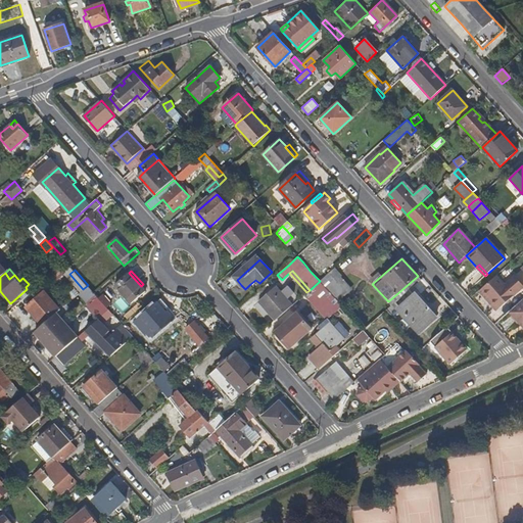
[(141,286),(129,273),(115,285),(131,303),(145,291),(141,286)]
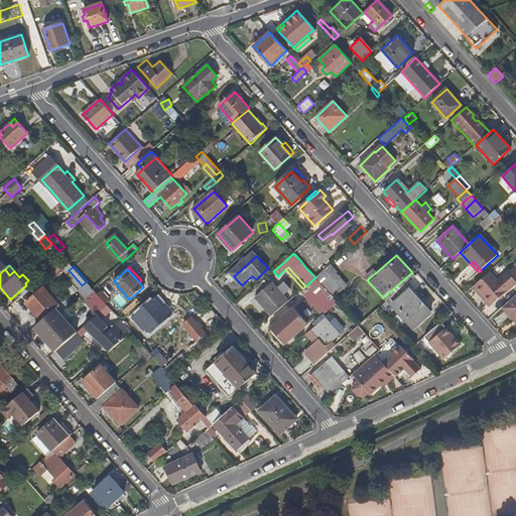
[(341,291),(324,272),(316,279),(334,297),(341,291)]
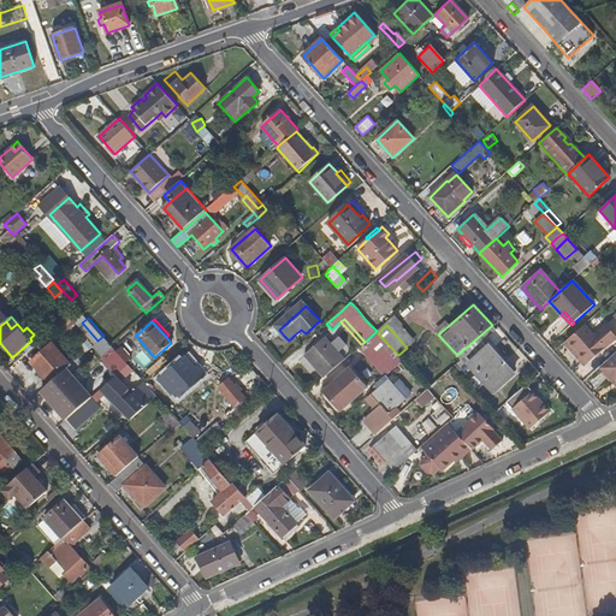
[(485,341),(497,330),(492,325),(457,355),(462,360),(485,341)]
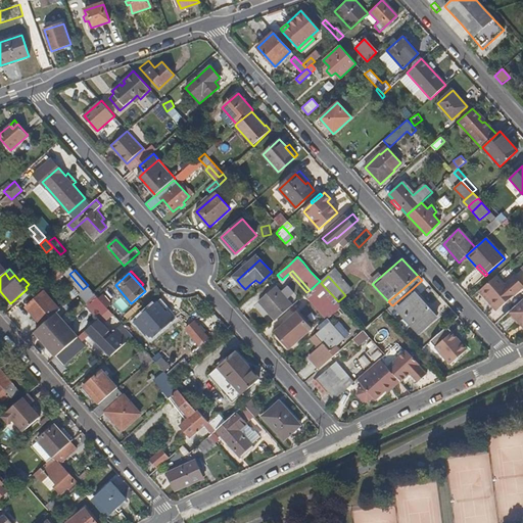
[(500,307),(520,288),(512,280),(505,286),(495,276),(492,279),(487,283),(482,288),(500,306),(500,307)]
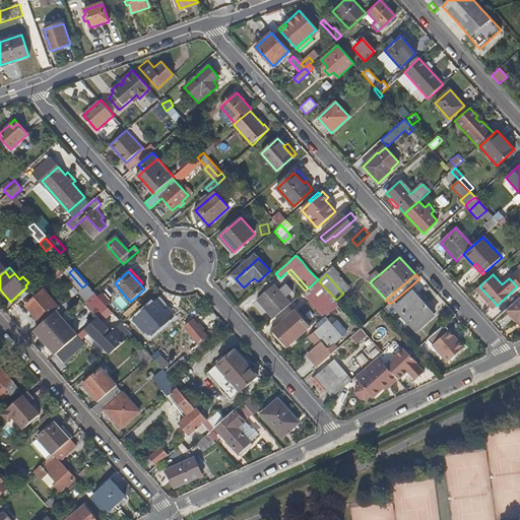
[(252,286),(258,281),(254,278),(249,282),(252,286)]
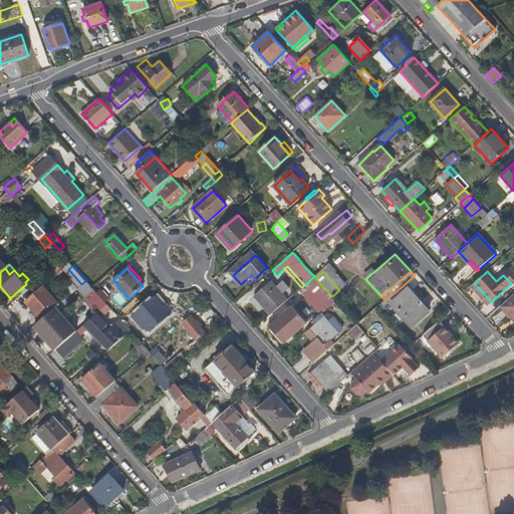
[(315,278),(314,276),(304,285),(313,296),(323,307),(320,310),(322,312),(336,300),(332,296),(315,278)]
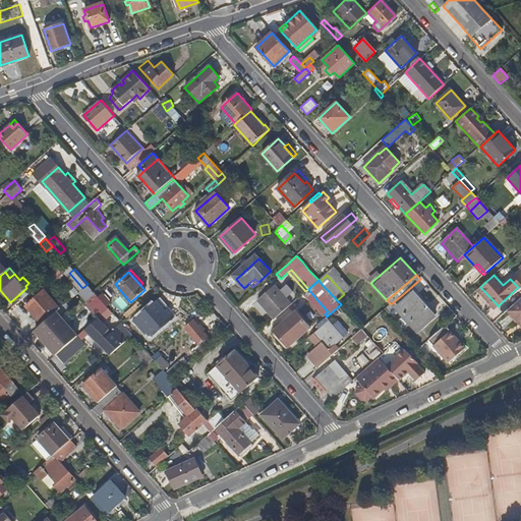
[(98,295),(94,291),(89,285),(81,291),(91,301),(98,295)]
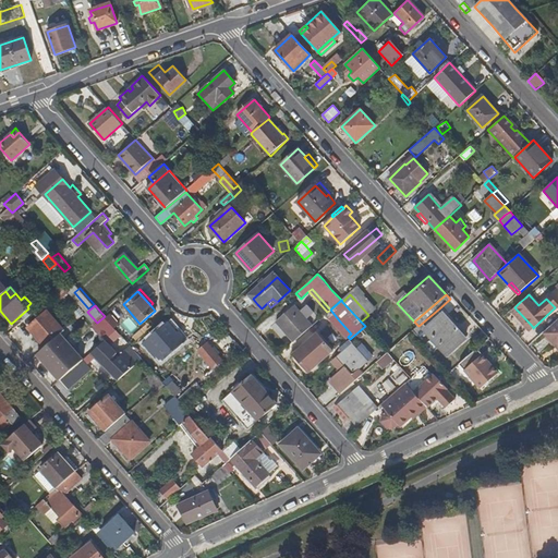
[(319,319),(308,306),(300,314),(312,327),(319,319)]
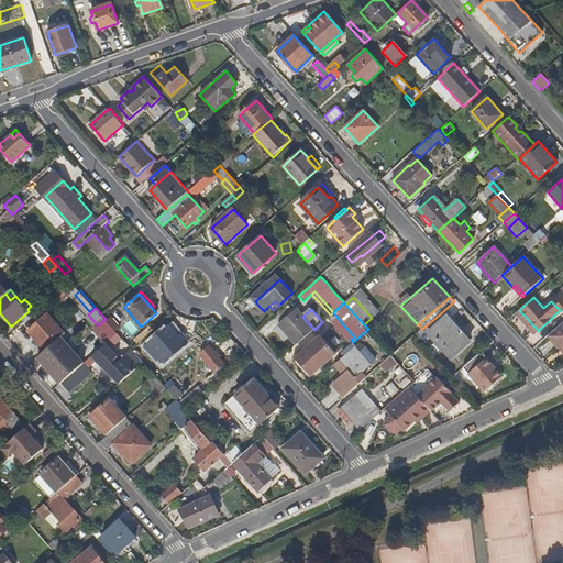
[(297,345),(315,330),(302,317),(297,310),(279,326),(297,345)]
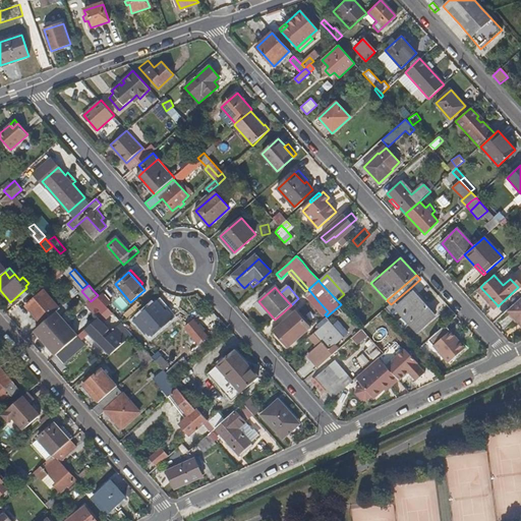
[(498,305),(480,287),(476,290),(495,309),(498,305)]
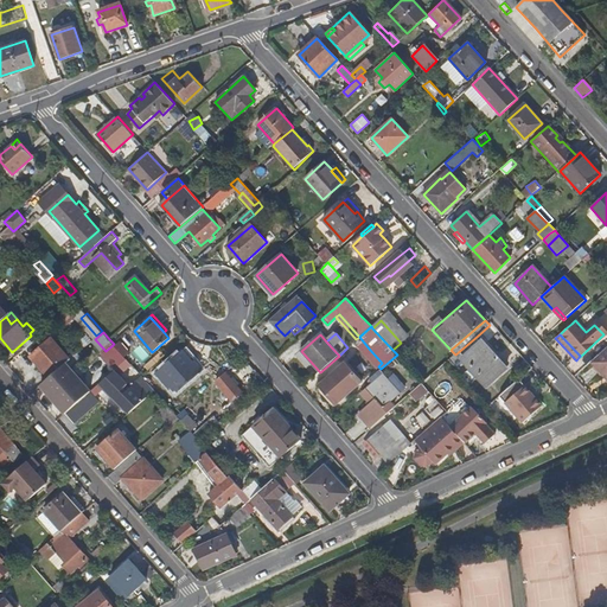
[(508,369),(478,336),(455,355),(449,359),(457,366),(466,359),(489,385),(508,369)]
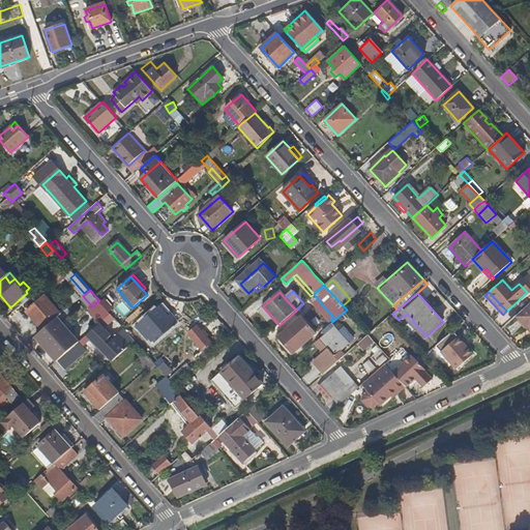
[(323,305),(314,294),(311,296),(307,299),(318,311),(323,305)]
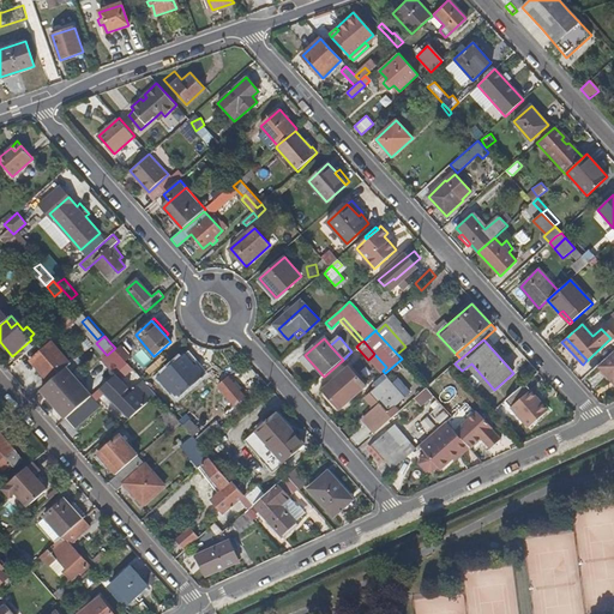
[(72,365),(53,342),(31,361),(50,381),(67,368),(72,365)]
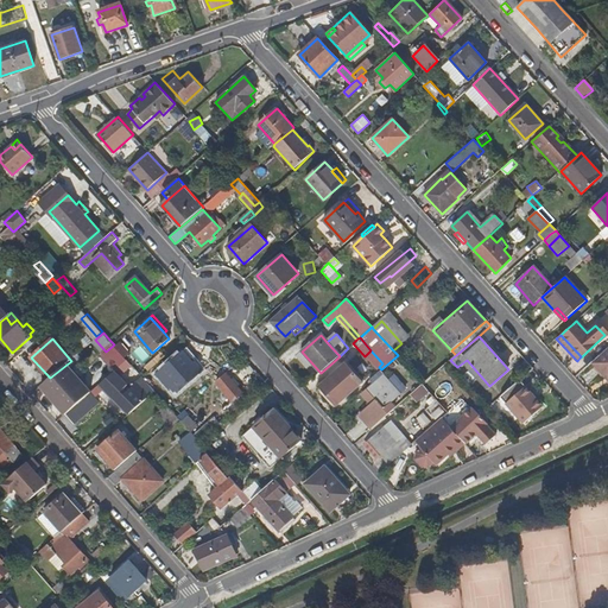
[(133,353),(144,362),(151,355),(140,346),(133,353)]
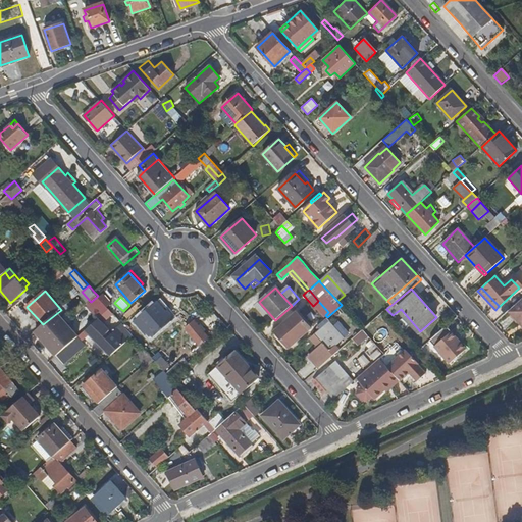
[(521,297),(513,305),(507,310),(521,326),(521,297)]
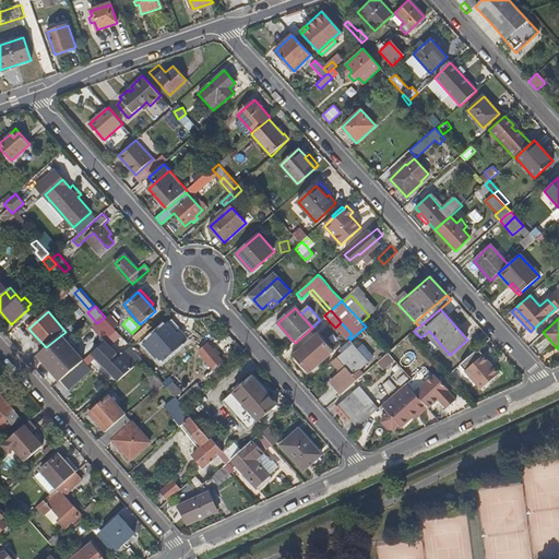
[(352,334),(341,322),(335,328),(347,342),(348,341),(351,340),(348,337),(352,334)]
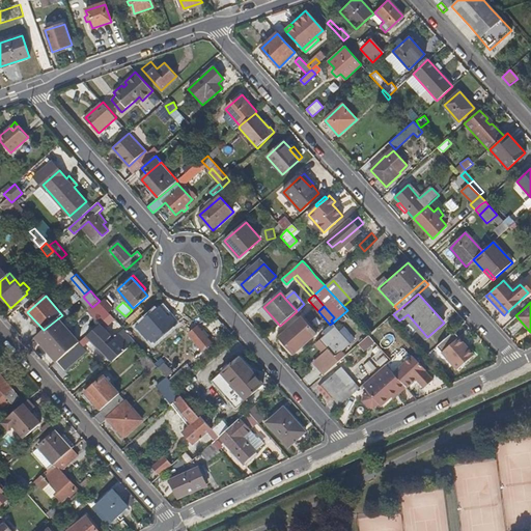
[(174,328),(158,308),(142,323),(159,341),(174,328)]
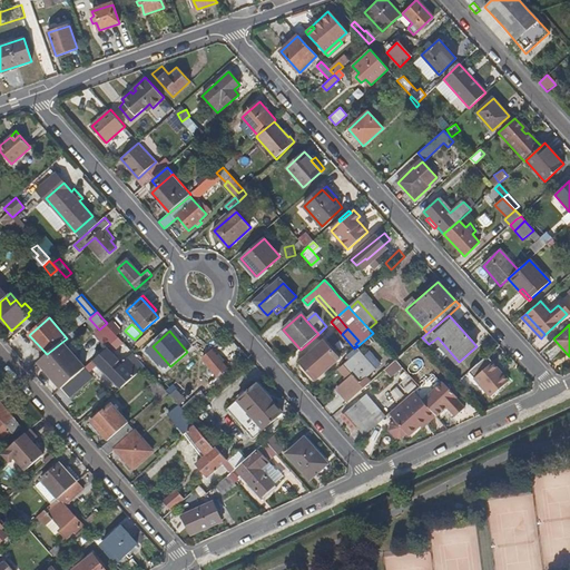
[(75,376),(86,367),(62,342),(47,354),(38,362),(61,389),(75,376)]
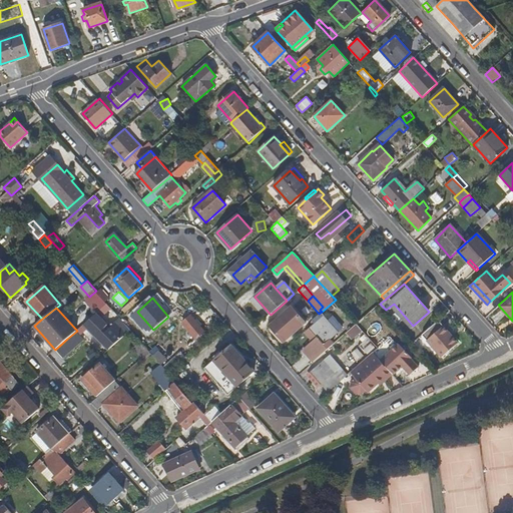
[(125,335),(102,308),(98,312),(86,323),(109,350),(125,335)]
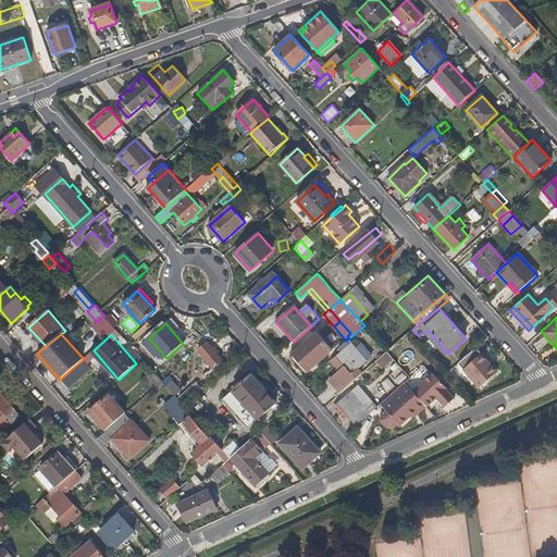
[(307,372),(332,350),(320,336),(305,349),(304,348),(296,355),(301,362),(307,372)]
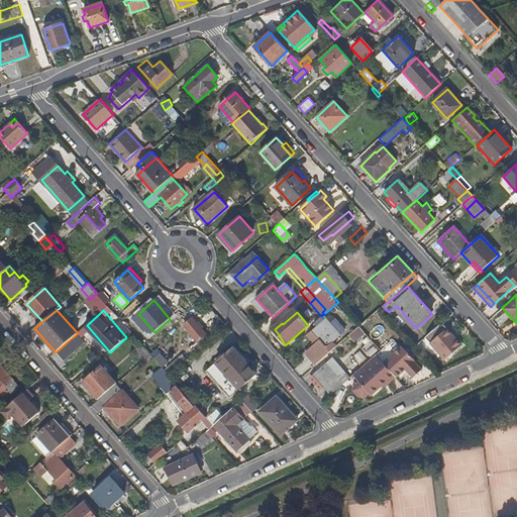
[(340,335),(322,315),(321,316),(316,321),(319,325),(311,331),(326,348),(340,335)]
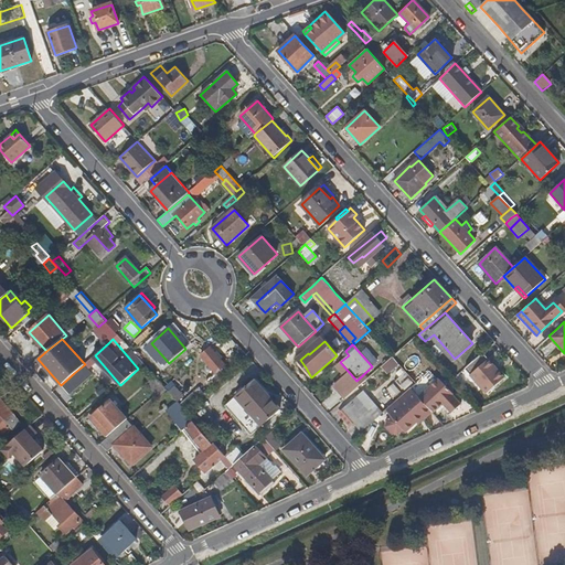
[(231,372),(222,361),(224,359),(217,351),(215,353),(211,349),(202,355),(209,364),(201,371),(209,379),(195,391),(201,397),(203,395),(215,384),(216,383),(225,376),(231,372)]
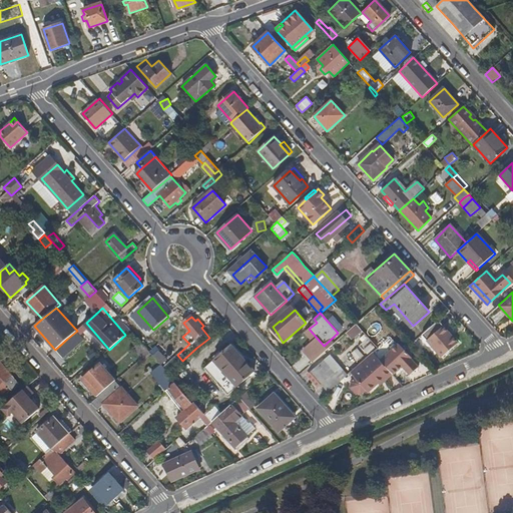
[(395,347),(390,341),(388,343),(380,335),(367,321),(364,324),(363,323),(360,325),(387,354),(395,347)]
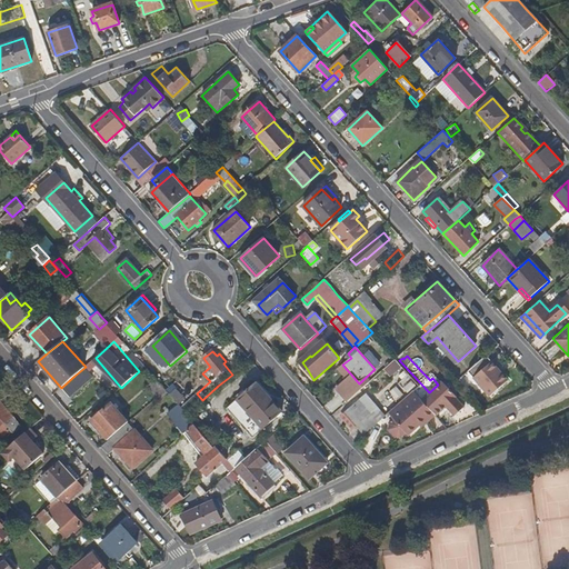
[(390,376),(402,366),(396,359),(385,369),(390,376)]
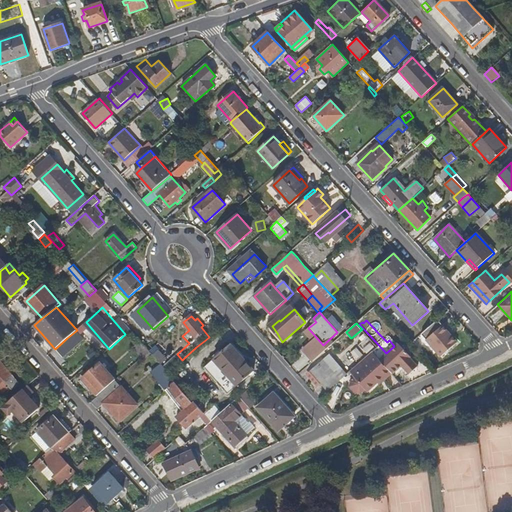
[(436,352),(441,357),(458,339),(442,324),(436,329),(431,324),(416,340),(432,356),(436,352)]
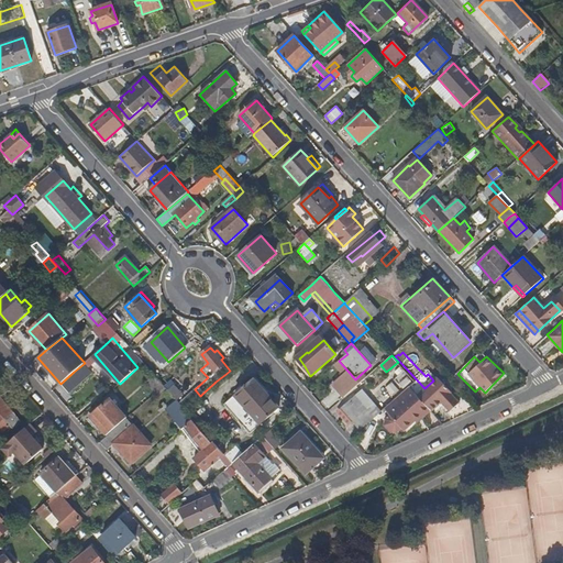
[(428,374),(419,365),(417,367),(426,376),(428,374)]
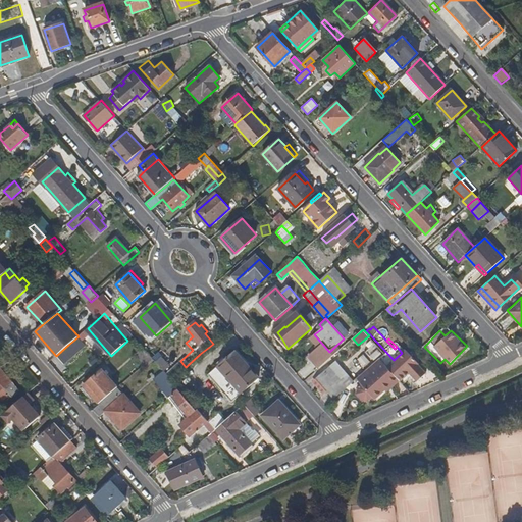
[(64,365),(76,354),(68,345),(56,356),(64,365)]
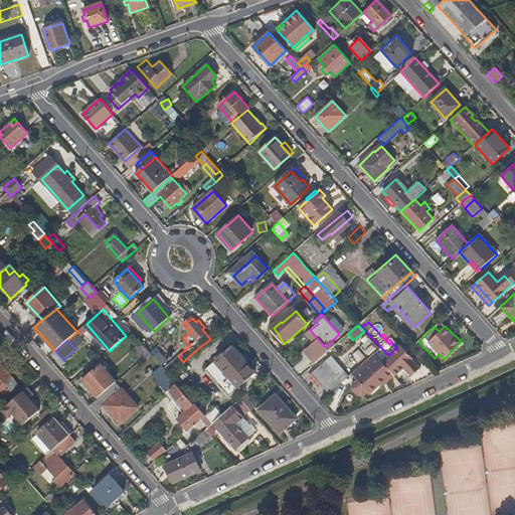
[(370,341),(363,345),(368,353),(374,349),(370,341)]
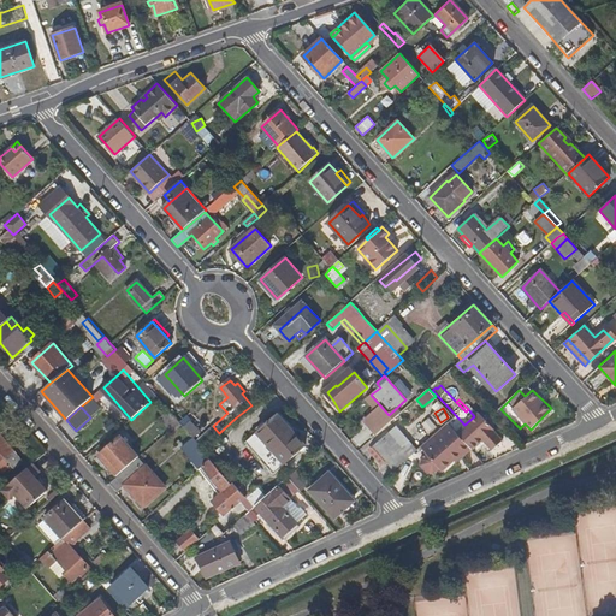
[(181,422),(189,415),(187,413),(178,420),(181,422)]
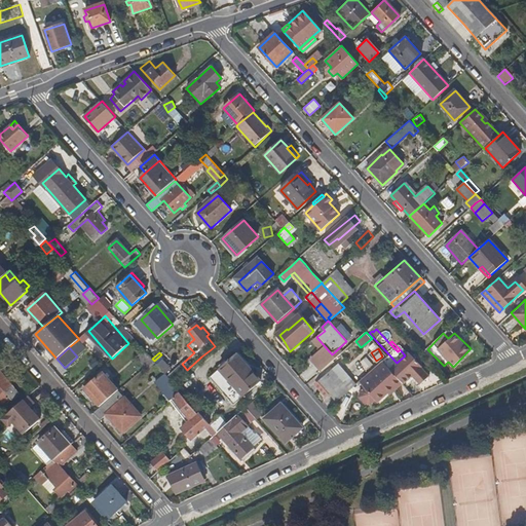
[(430,379),(422,369),(423,367),(411,353),(391,370),(404,384),(414,377),(421,386),(430,379)]
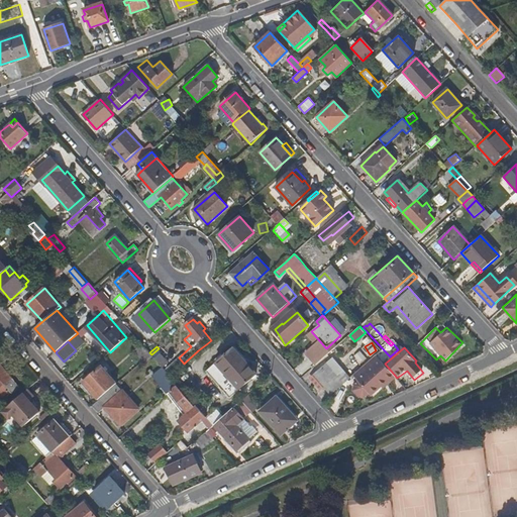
[(173,365),(159,348),(151,354),(166,370),(173,365)]
